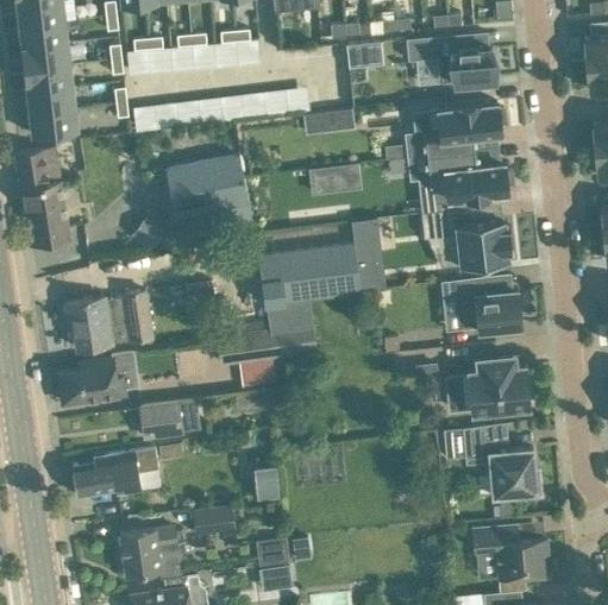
[(52,0),(16,5),(18,26),(63,20),(60,0),(52,0)]
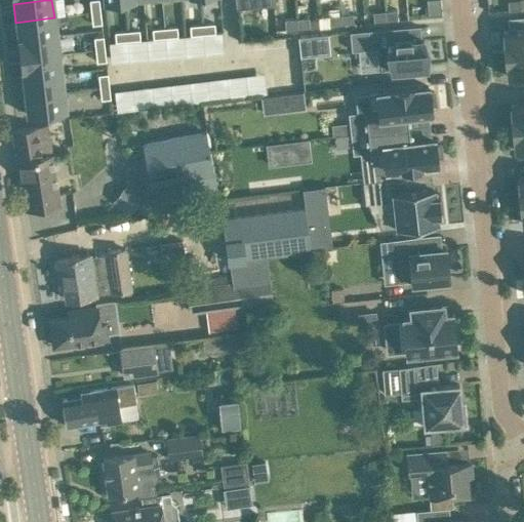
[(234,0),(236,11),(272,8),(271,0),(234,0)]
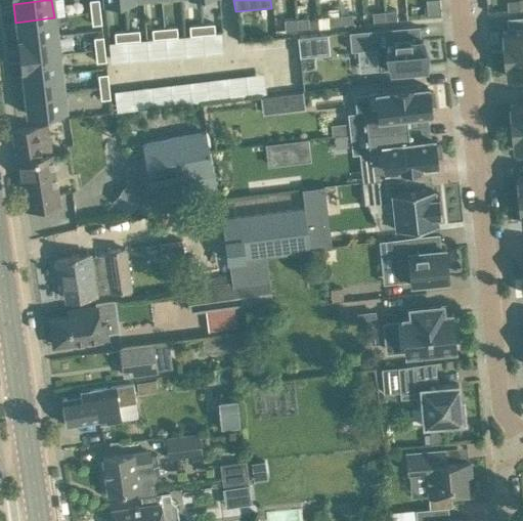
[(90,13),(99,12),(97,1),(88,2),(90,13)]
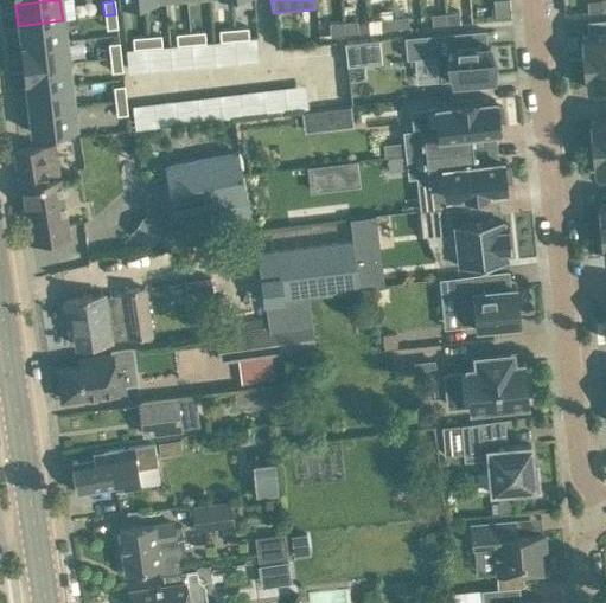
[(587,14),(601,13),(600,2),(586,4),(587,14)]
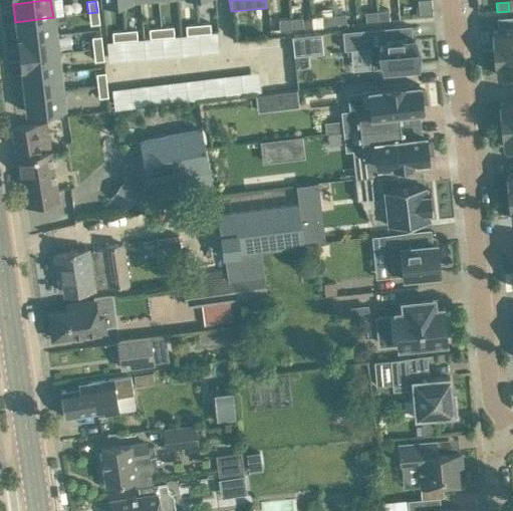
[(98,25),(97,12),(88,13),(89,26),(98,25)]
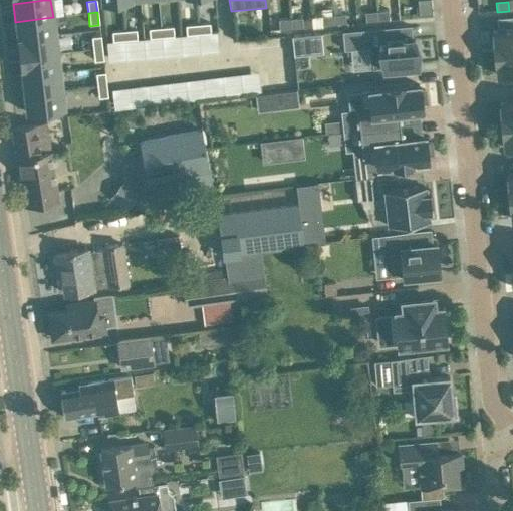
[(376,21),(389,21),(388,12),(376,13),(376,21)]
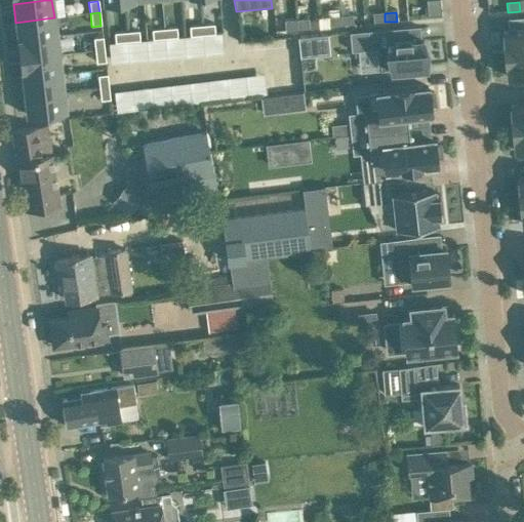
[(373,23),(385,22),(385,13),(372,13),(373,23)]
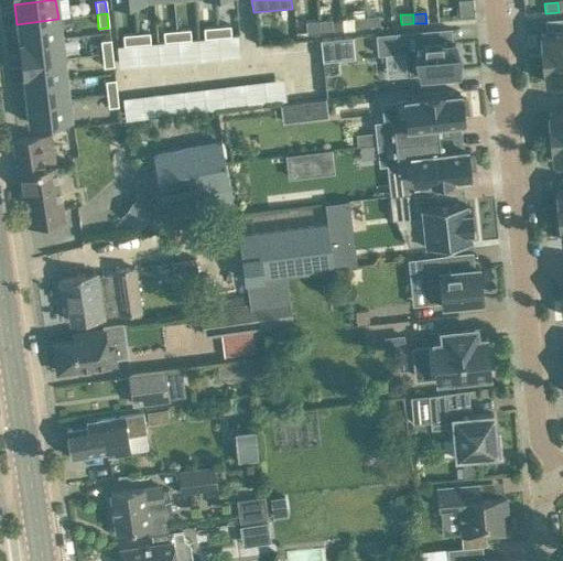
[(354,29),(366,28),(366,18),(353,19),(354,29)]
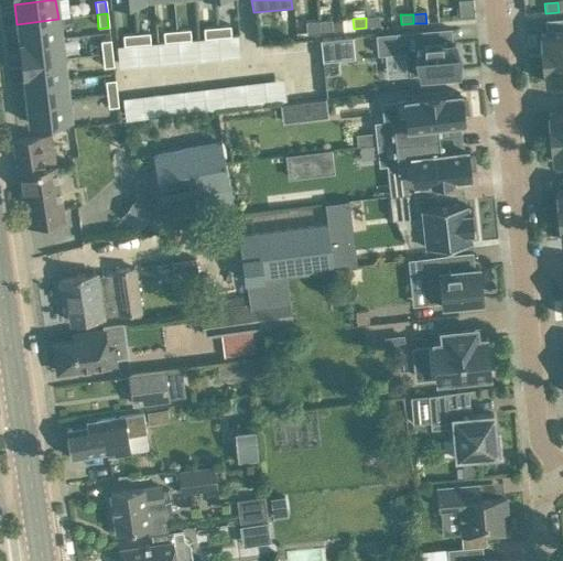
[(366,28),(379,27),(378,18),(366,18),(366,28)]
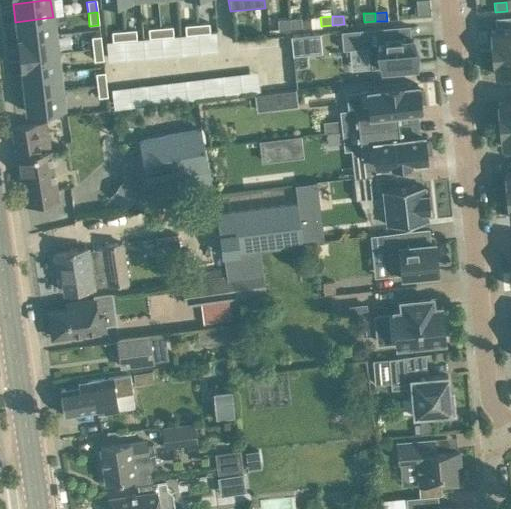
[(53,17),(15,22),(17,39),(17,40),(55,36),(53,17)]
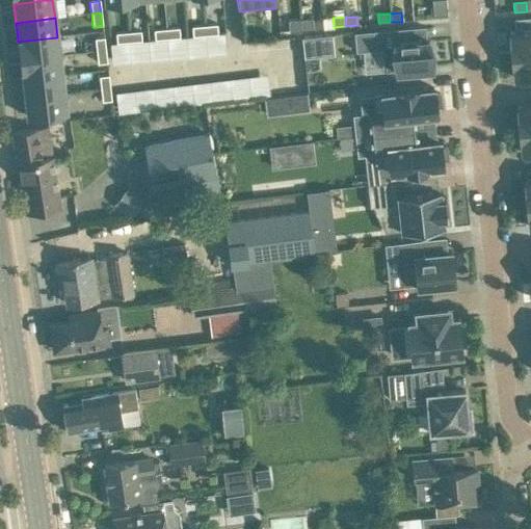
[(530,18),(528,19),(530,32),(509,34),(510,52),(509,52),(510,57),(530,54),(530,18)]
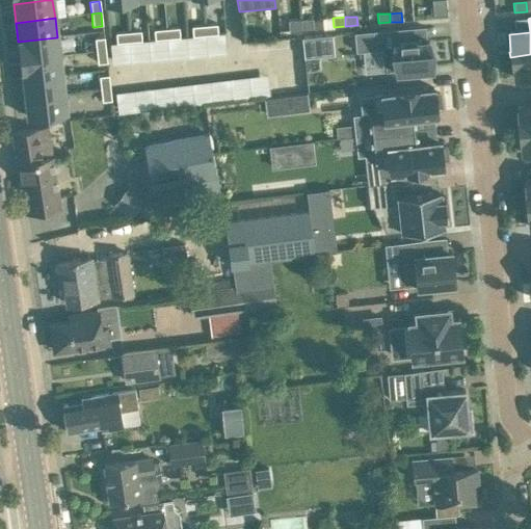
[(301,30),(313,29),(312,20),(300,21),(301,30)]
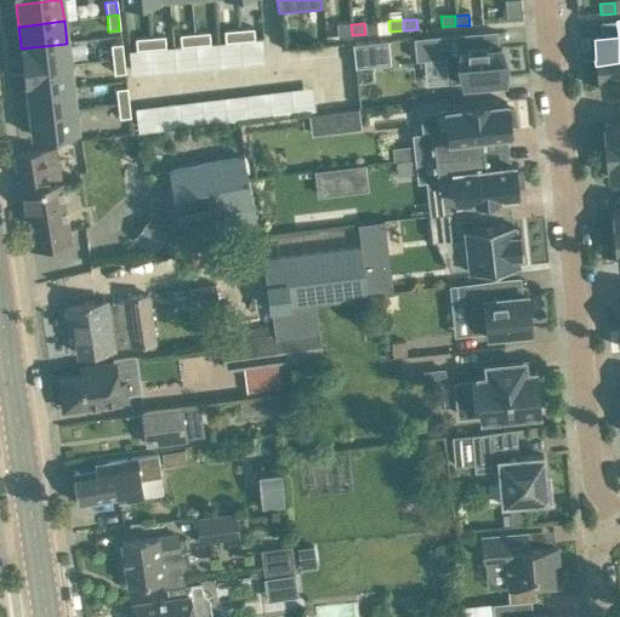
[(337,36),(352,35),(351,24),(336,26),(337,36)]
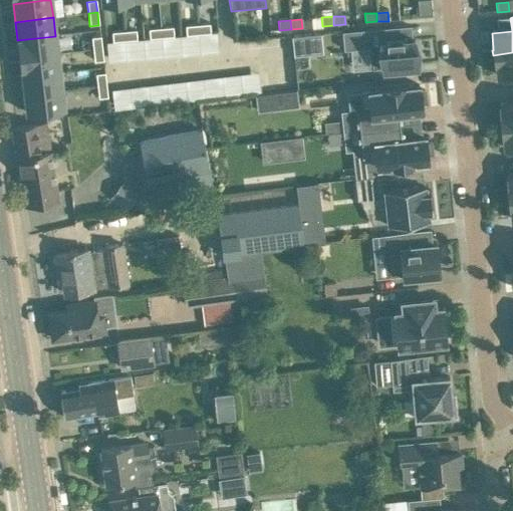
[(209,25),(197,26),(198,35),(210,34),(209,25)]
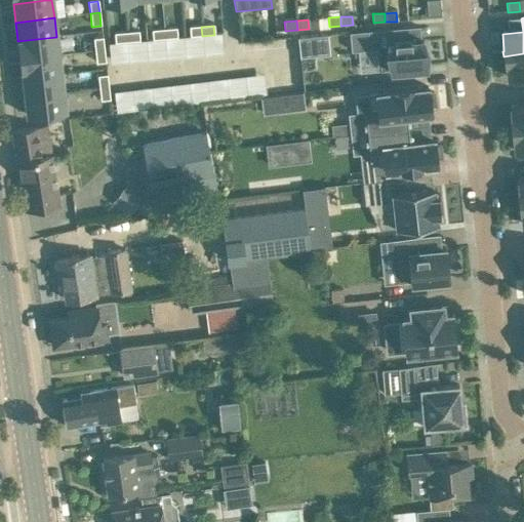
[(202,36),(201,27),(189,28),(190,37),(202,36)]
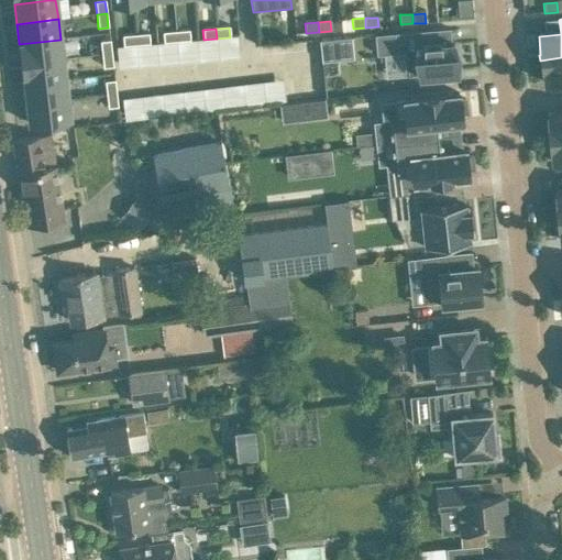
[(188,31),(176,32),(176,42),(189,41),(188,31)]
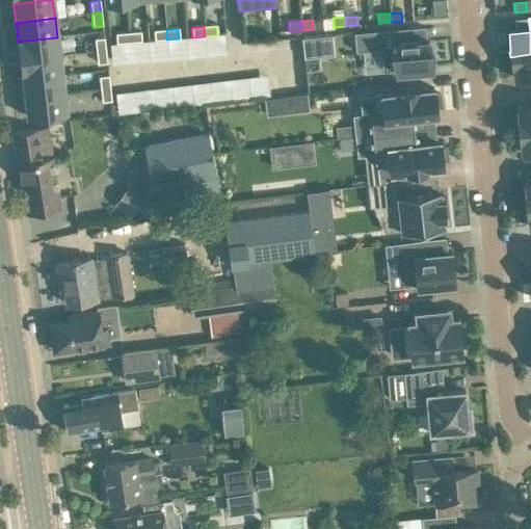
[(382,50),(385,73),(431,69),(429,48),(428,49),(427,40),(406,42),(405,29),(353,34),(355,53),(382,50)]
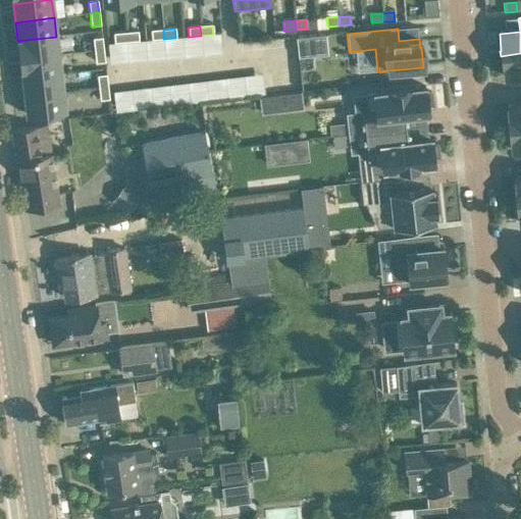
[(163,39),(163,30),(150,31),(151,40),(163,39)]
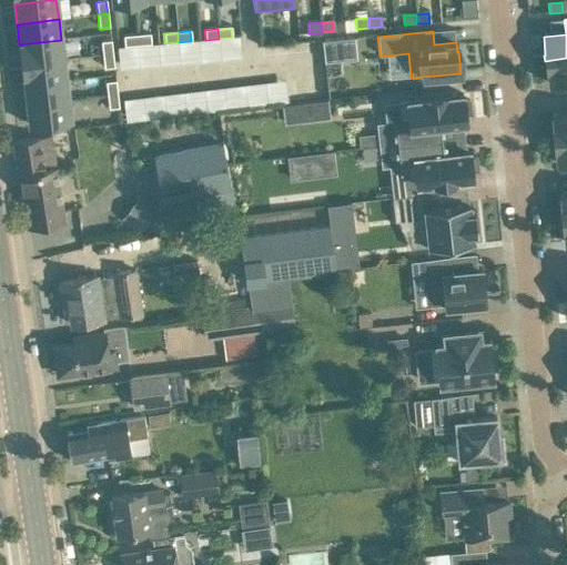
[(137,36),(138,46),(151,44),(150,34),(137,36)]
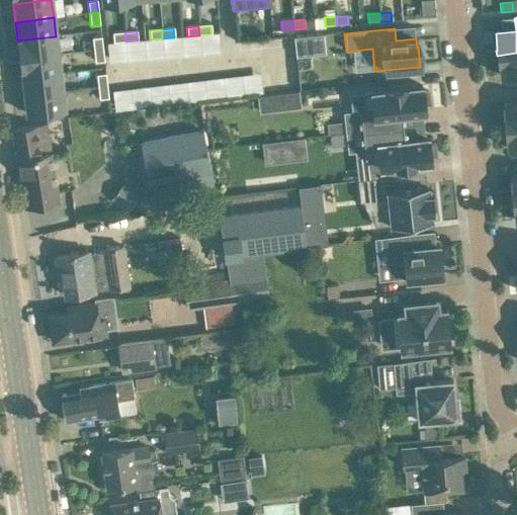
[(112,43),(125,41),(124,32),(112,33),(112,43)]
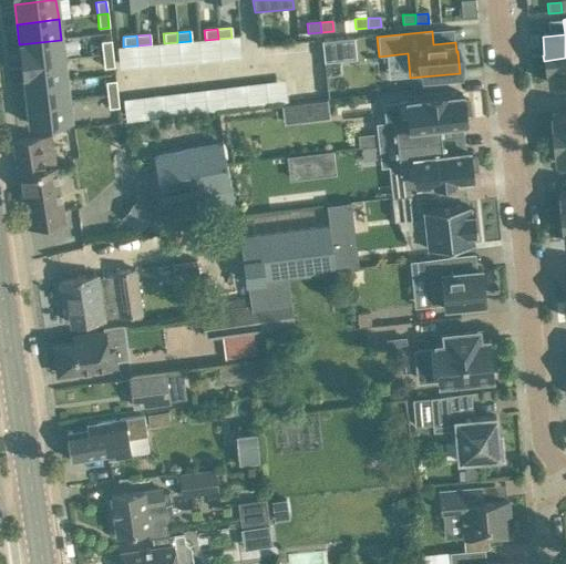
[(354,38),(322,41),(323,63),(357,60),(354,38)]
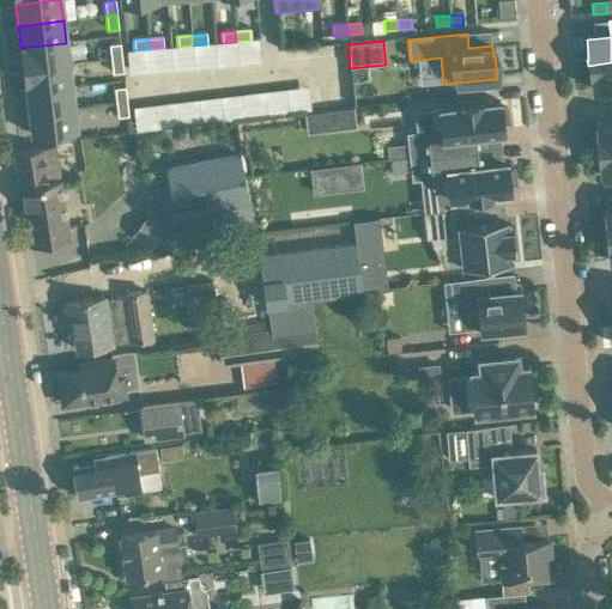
[(19,47),(23,71),(68,65),(66,43),(20,48),(20,47),(19,47)]
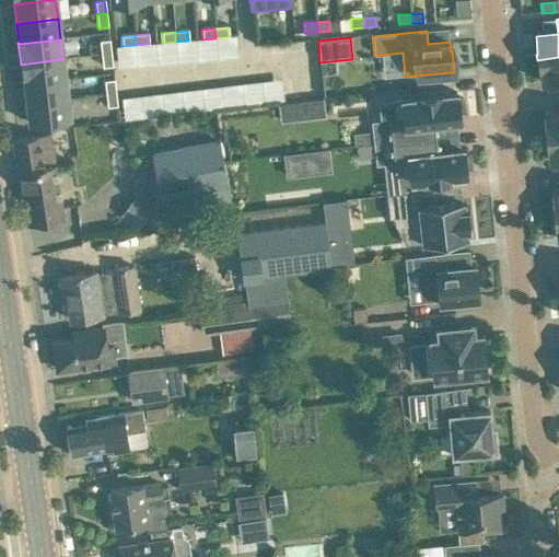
[(100,42),(101,55),(111,54),(109,41),(100,42)]
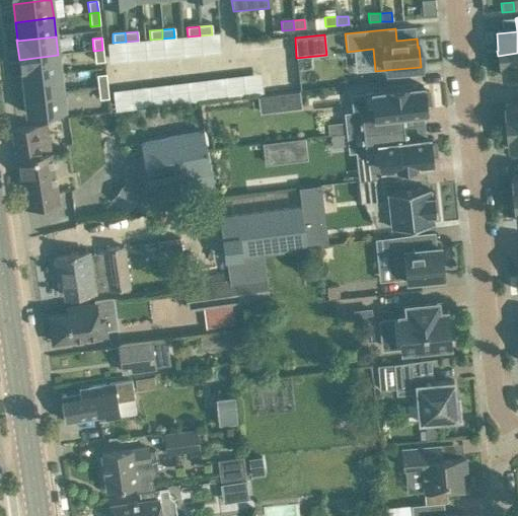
[(102,50),(93,51),(94,63),(103,62),(102,50)]
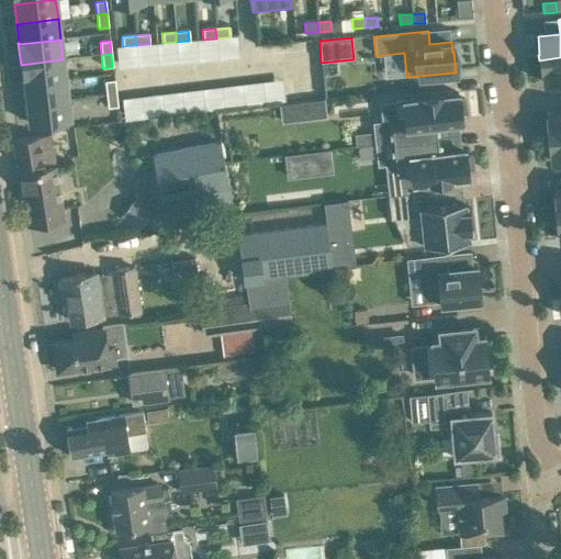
[(560,57),(539,60),(539,66),(540,65),(542,85),(560,82),(560,57)]
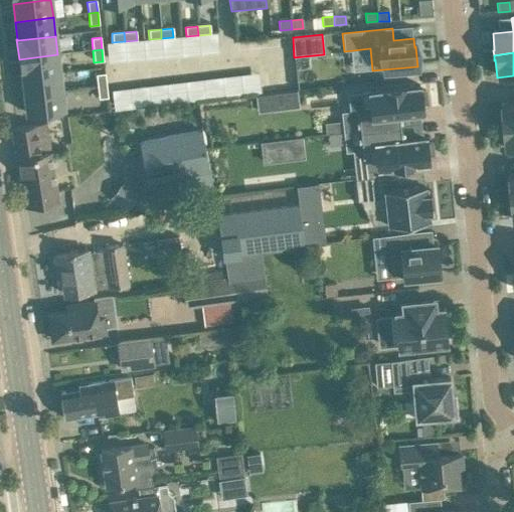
[(21,69),(22,77),(59,72),(57,54),(19,59),(20,69),(21,69)]
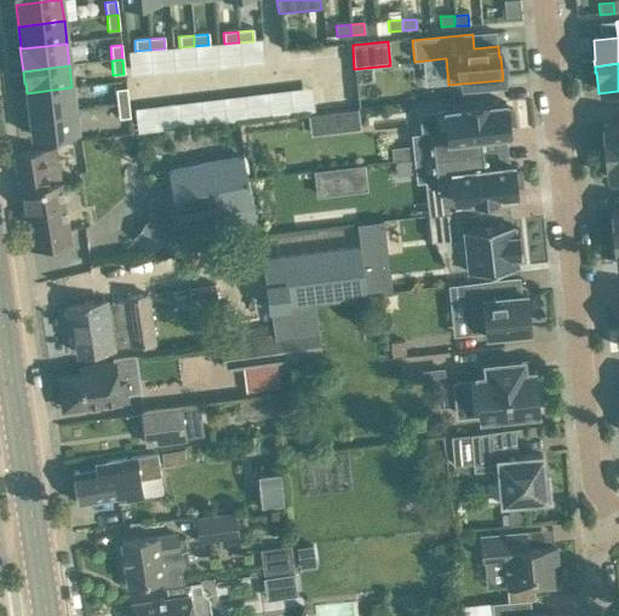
[(72,87),(27,93),(29,115),(75,110),(72,87)]
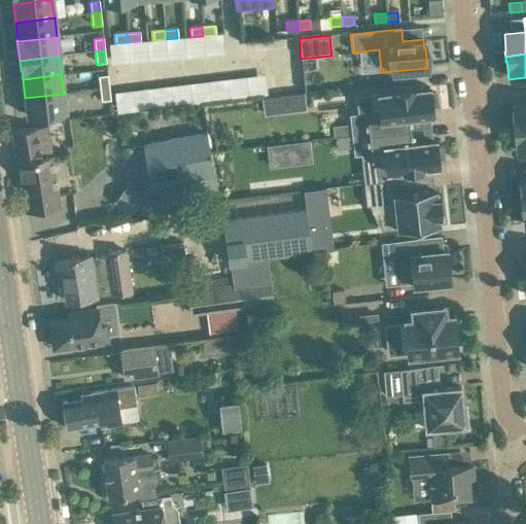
[(99,89),(108,88),(107,76),(98,77),(99,89)]
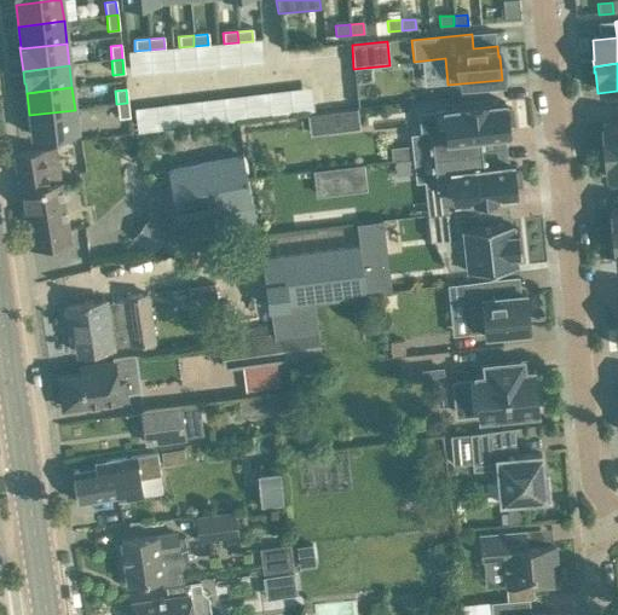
[(136,128),(312,115),(311,91),(134,103),(136,128)]
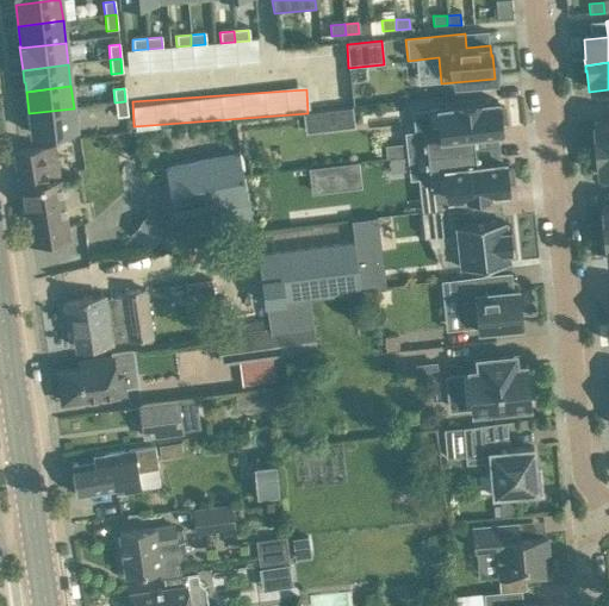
[(128,117),(125,101),(115,102),(117,118),(128,117)]
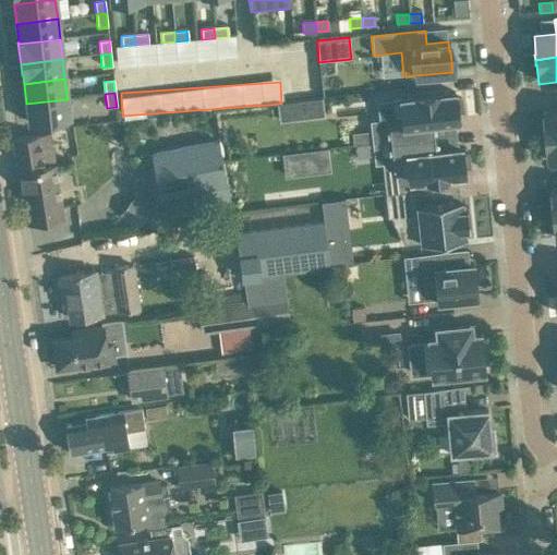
[(456,113),(461,113),(460,100),(455,100),(453,94),(390,101),(392,120),(370,122),(371,134),(350,136),(351,146),(387,143),(426,139),(432,137),(430,123),(457,120),(456,113)]
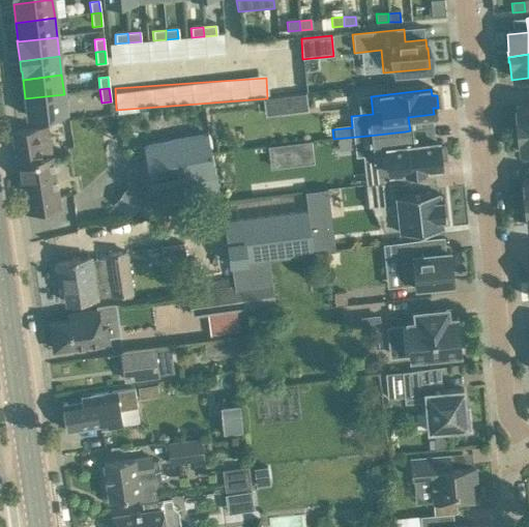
[(304,92),(263,99),(265,116),(306,110),(304,92)]
